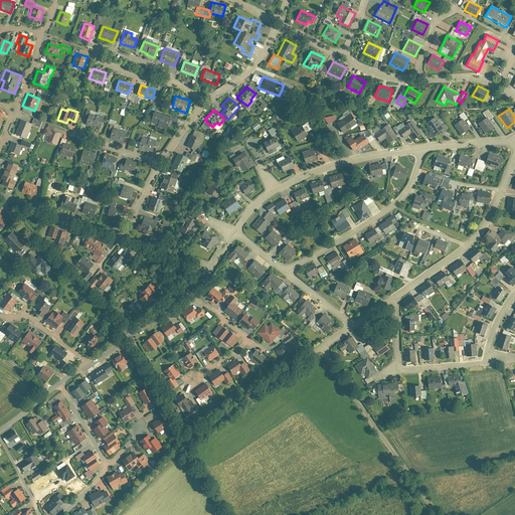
[(172,117),(154,111),(150,123),(168,129),(172,117)]
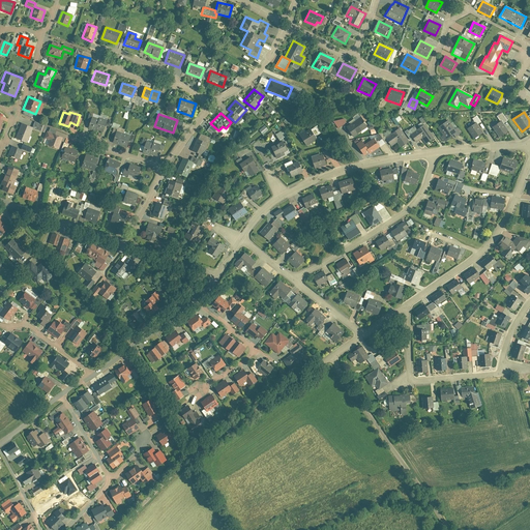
[(502,121),(503,123),(507,121),(502,114),(497,117),(500,122),(502,121)]
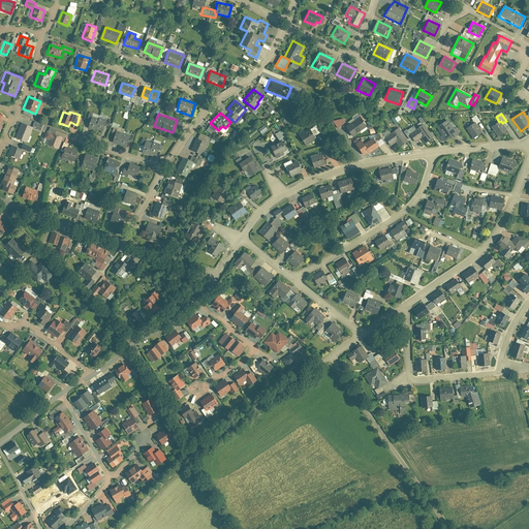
[(109,120),(93,116),(88,127),(102,132),(109,120)]
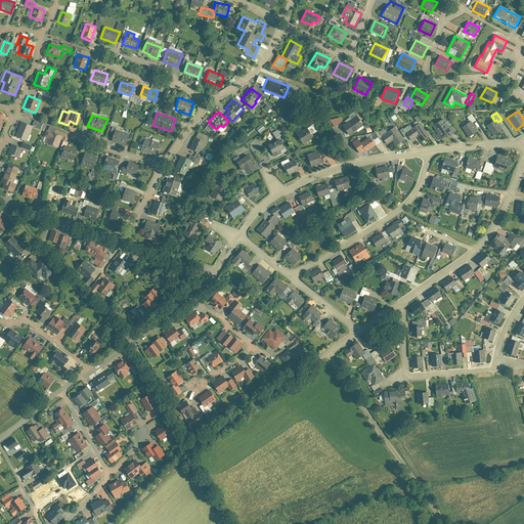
[(471,121),(472,124),(476,121),(472,115),(467,118),(470,122),(471,121)]
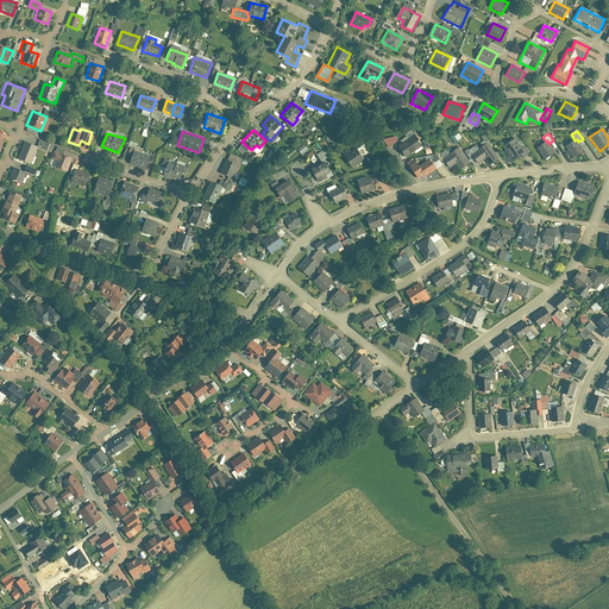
[(422,145),(415,135),(397,146),(405,157),(422,145)]
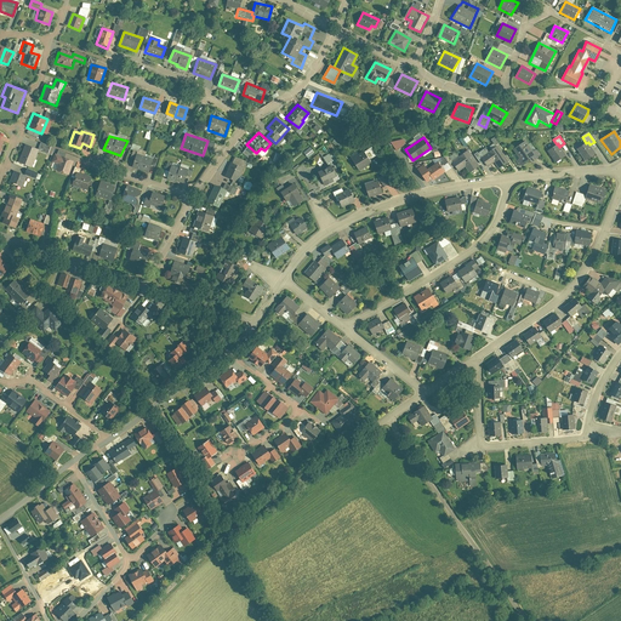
[(530,138),(513,149),(519,159),(516,160),(520,167),(540,155),(530,138)]
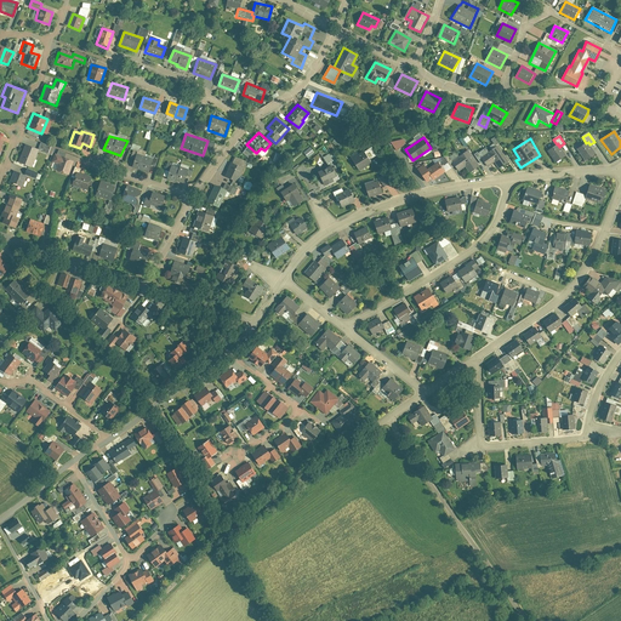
[(586,143),(576,149),(584,160),(596,154),(590,144),(588,142),(586,143)]
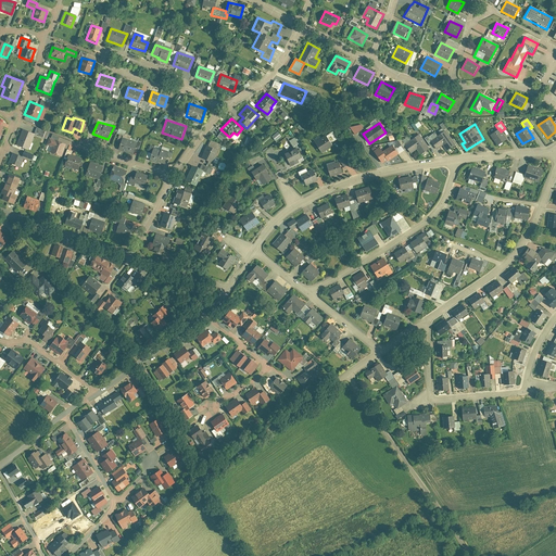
[(498,129),(490,135),(498,146),(507,140),(501,131),(500,128),(498,129)]
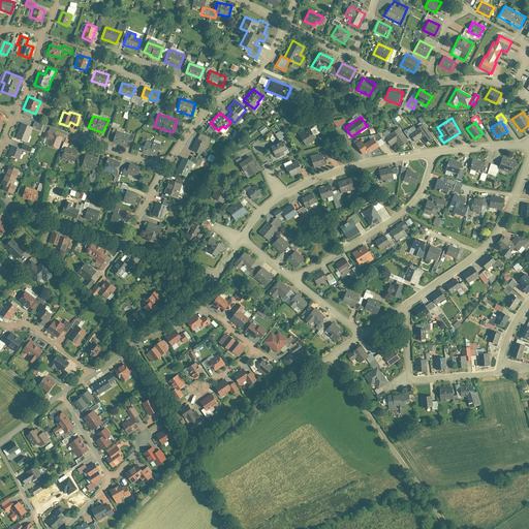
[(33,127),(21,123),(14,138),(27,143),(33,127)]
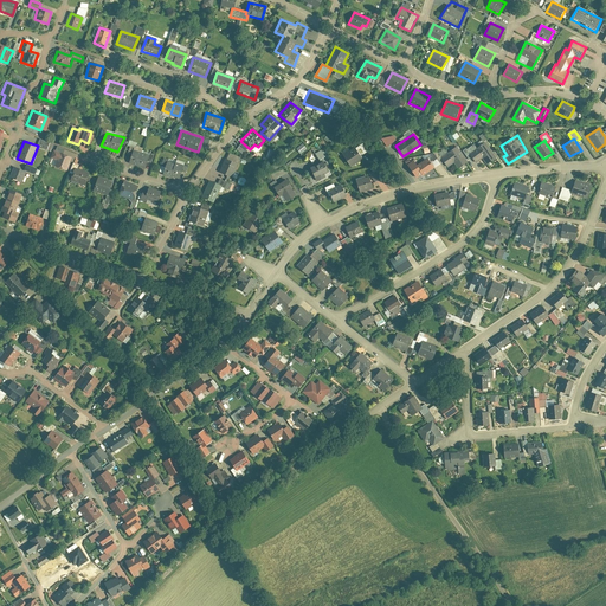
[(485,142),(468,154),(476,162),(482,159),(485,165),(496,158),(485,142)]
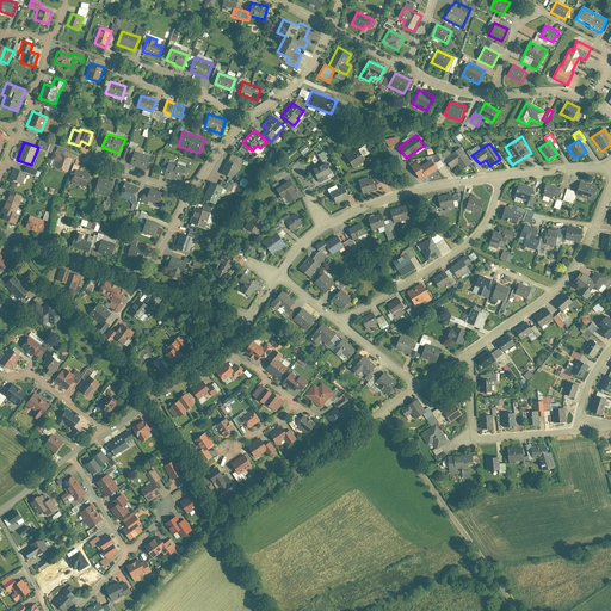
[(471,164),(460,147),(443,159),(451,168),(457,165),(462,170),(471,164)]
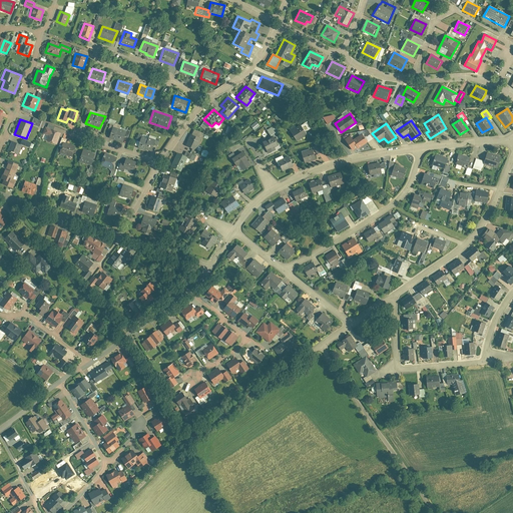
[(308,133),(301,124),(290,131),(297,140),(308,133)]
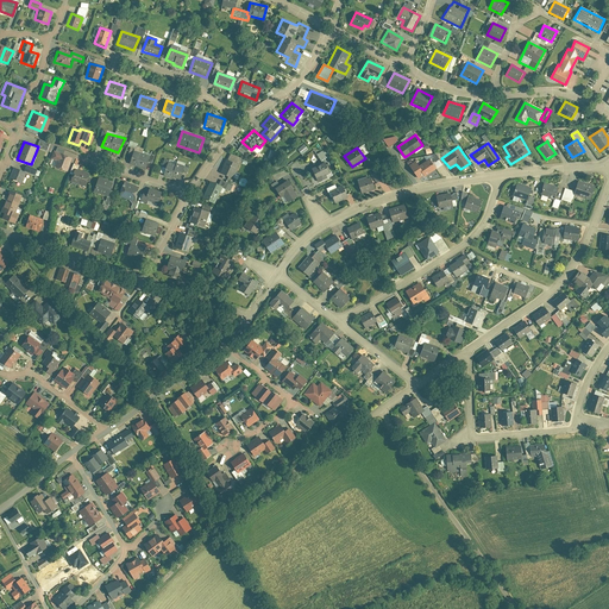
[(151,155),(133,149),(129,163),(145,169),(151,155)]
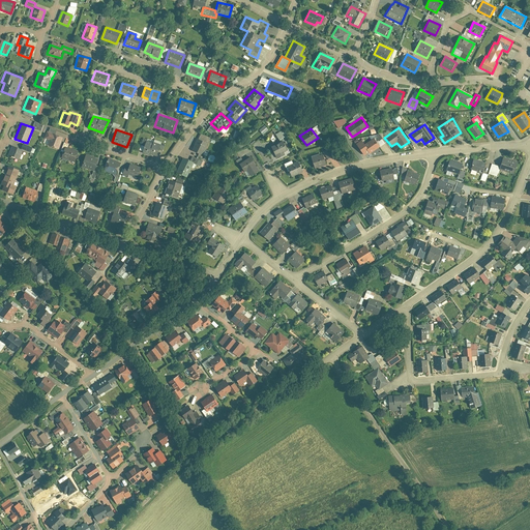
[(58,149),(63,136),(46,130),(43,138),(49,140),(48,145),(58,149)]
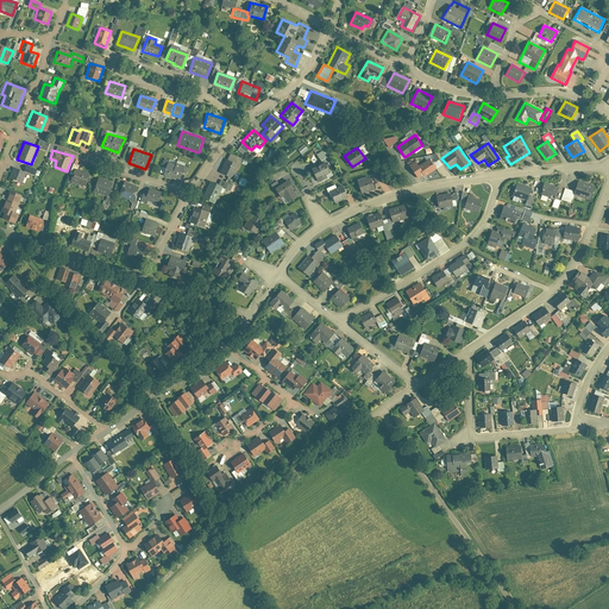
[(425,177),(437,169),(429,158),(418,165),(415,161),(408,165),(419,180),(424,176),(425,177)]
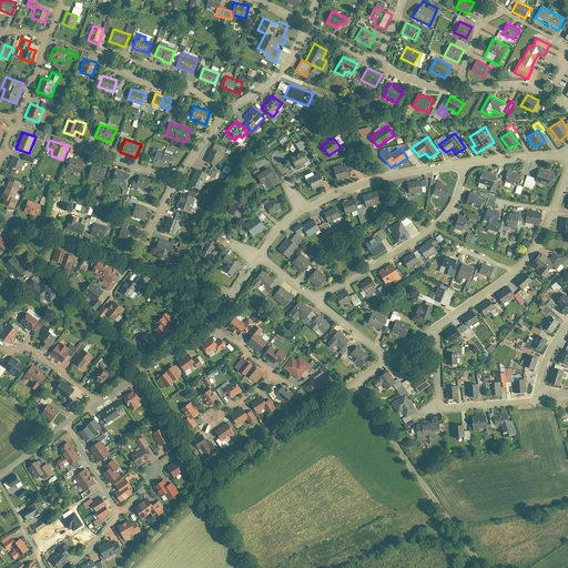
[(173,155),(156,149),(151,162),(168,169),(173,155)]
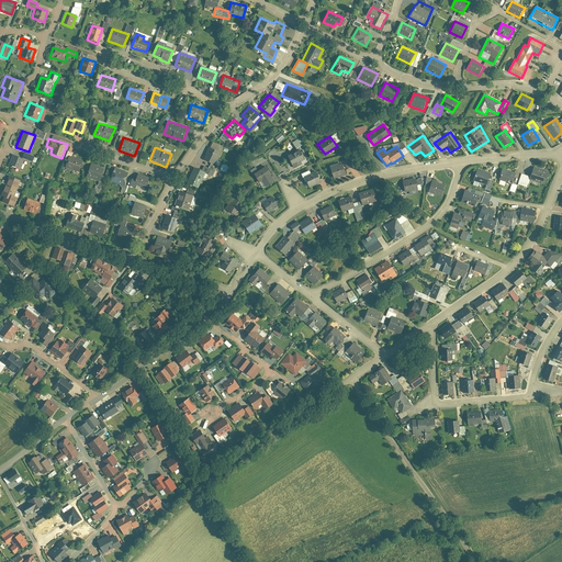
[(203,160),(215,165),(221,153),(209,147),(203,160)]
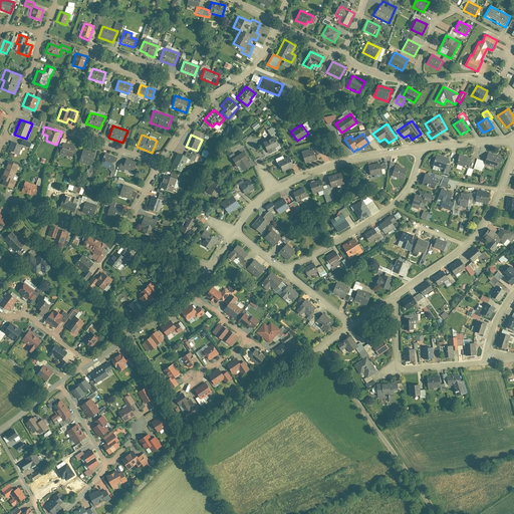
[(275,148),(279,146),(274,137),(262,143),(269,154),(276,150),(275,148)]
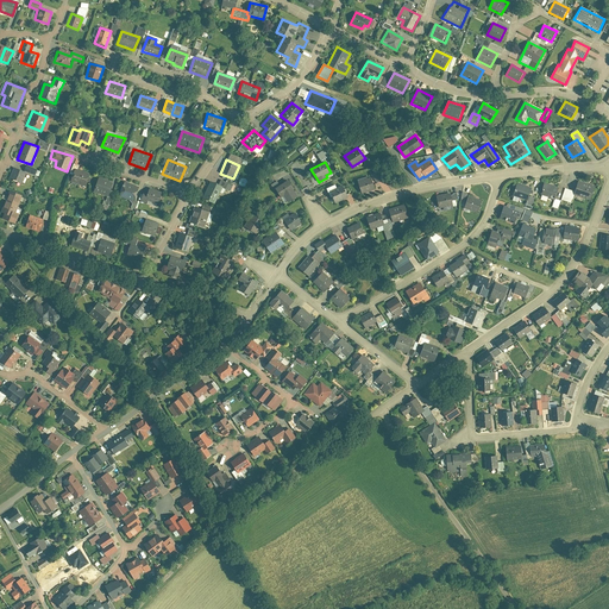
[(27,171),(14,167),(8,180),(23,184),(27,171)]
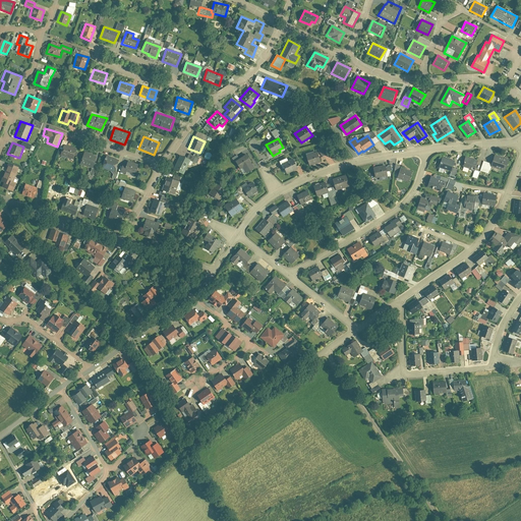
[(77,149),(63,143),(60,154),(73,159),(77,149)]
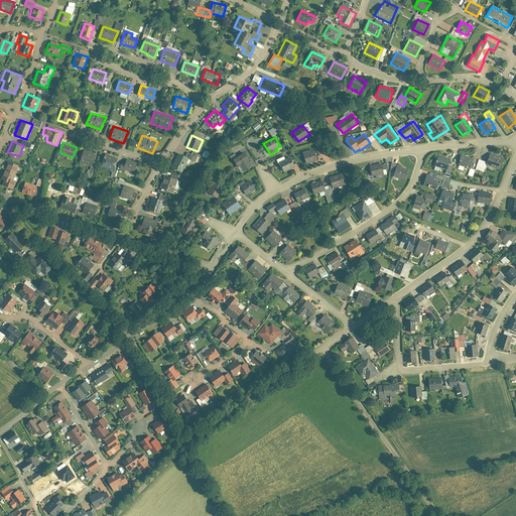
[(314,149),(302,153),(305,163),(318,159),(314,149)]
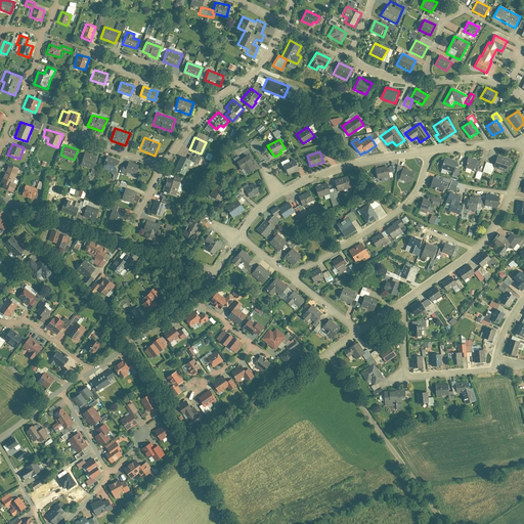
[(97,158),(84,154),(80,164),(93,169),(97,158)]
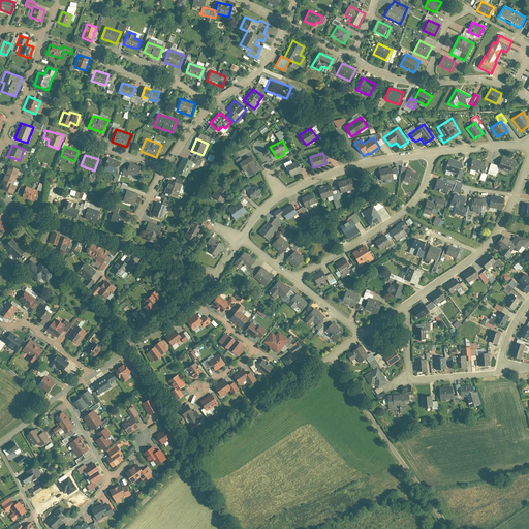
[(260,168),(252,155),(239,163),(244,172),(246,170),(249,176),(260,168)]
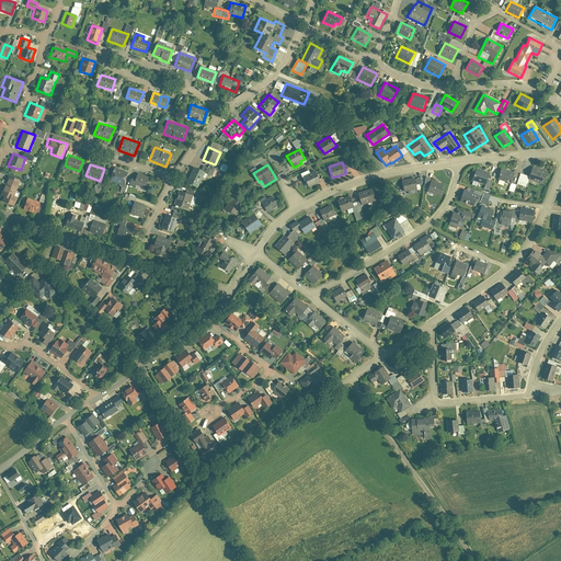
[(205,172),(194,167),(186,183),(198,189),(205,172)]
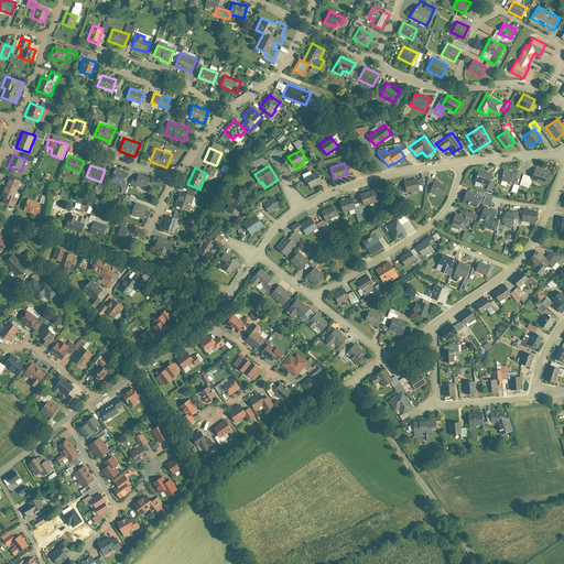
[(551,173),(534,167),(532,180),(548,185),(551,173)]
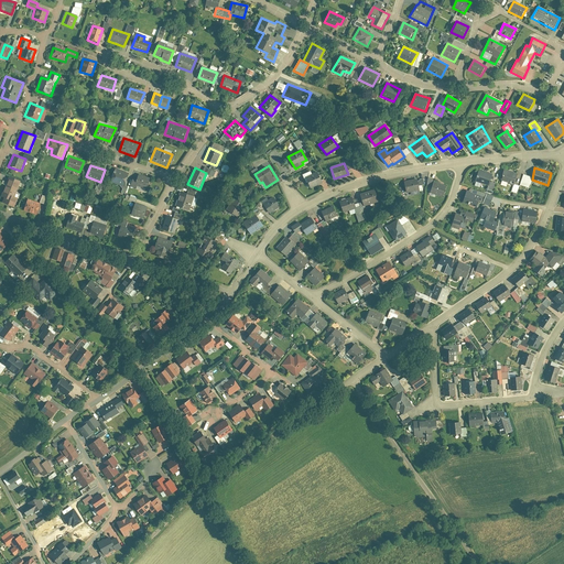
[(492,173),(478,169),(475,181),(488,185),(492,173)]
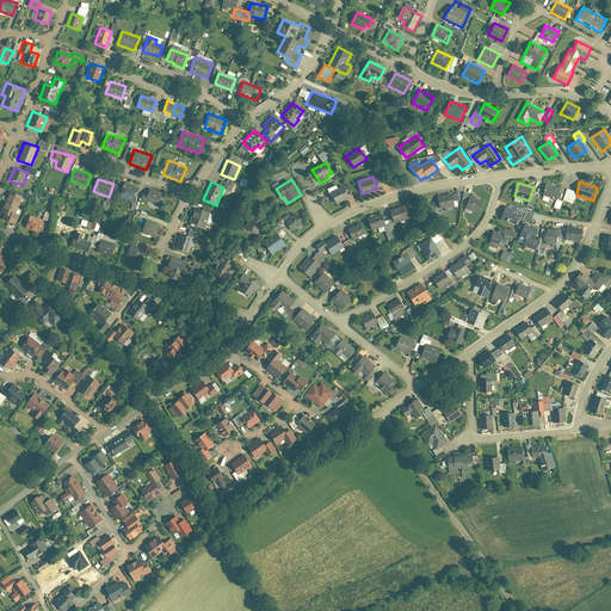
[(137,190),(122,184),(117,196),(133,202),(137,190)]
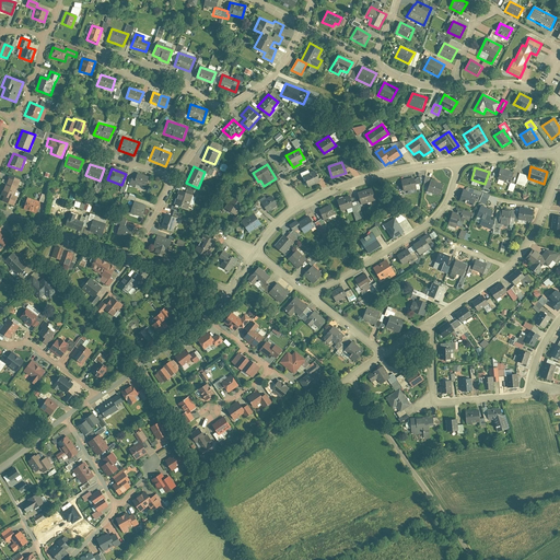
[(514,172),(501,168),(497,179),(510,183),(514,172)]
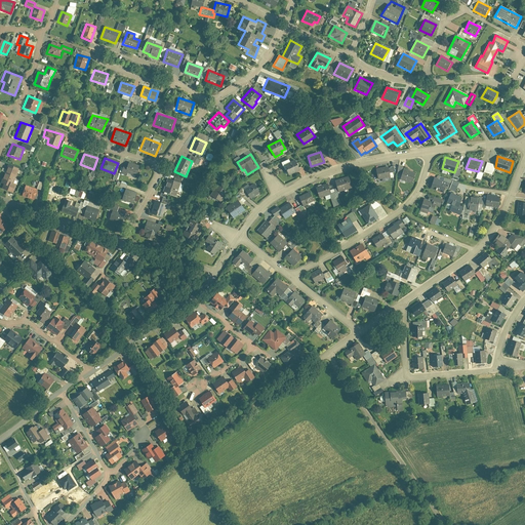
[(300,169),(295,160),(283,165),(288,175),(300,169)]
